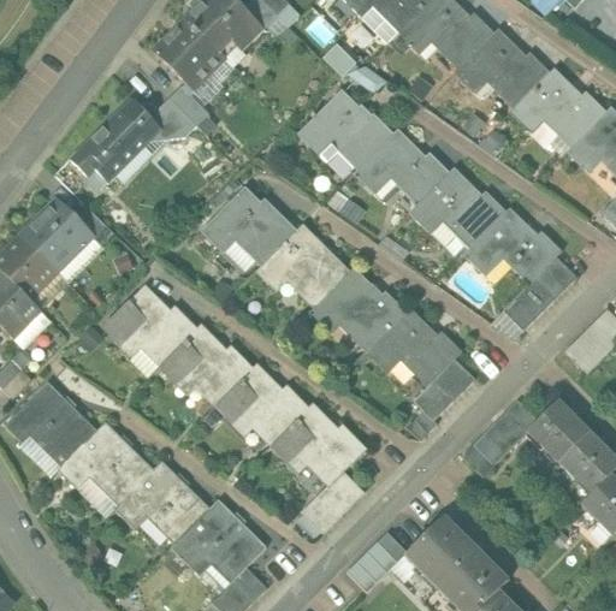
[(244,9),(235,0),(206,0),(187,19),(219,52),(232,40),(241,48),(262,27),(244,9)]
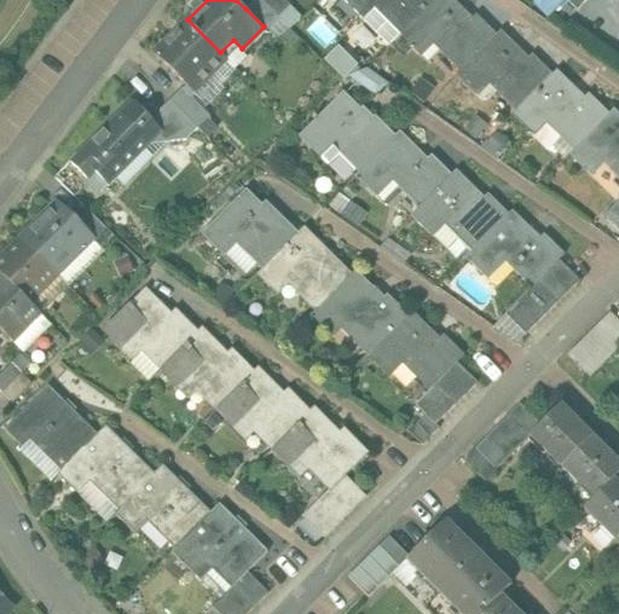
[(279,15),(264,0),(254,0),(246,9),(264,27),(267,30),(282,17),(279,15)]
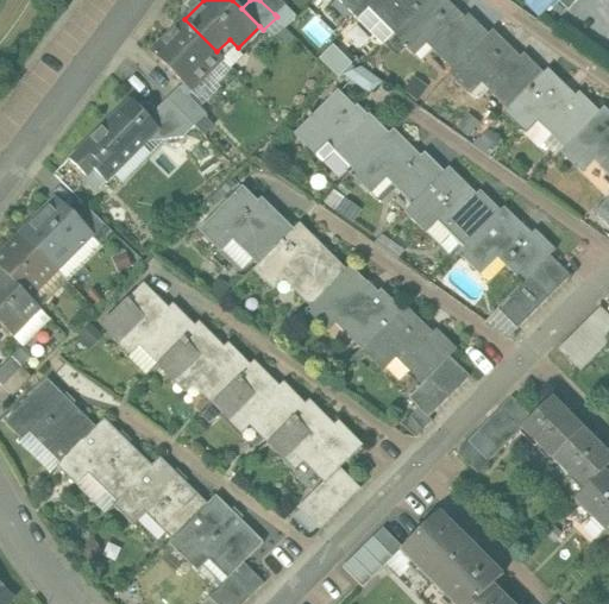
[(286,5),(281,0),(259,0),(275,14),(286,5)]
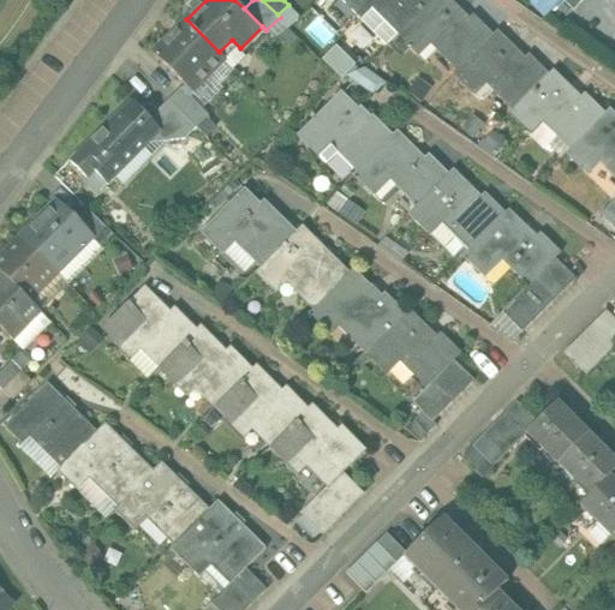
[(346,0),(358,12),(369,0),(380,0),(386,6),(383,7),(402,27),(429,0),(346,0)]
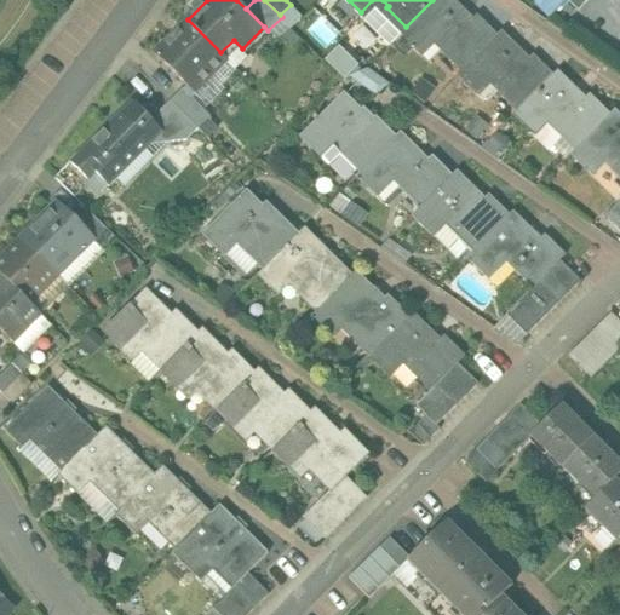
[(461,5),(455,0),(432,0),(406,27),(401,32),(418,47),(434,32),(445,44),(441,47),(461,67),(497,32),(478,13),(472,19),(459,7),(461,5)]
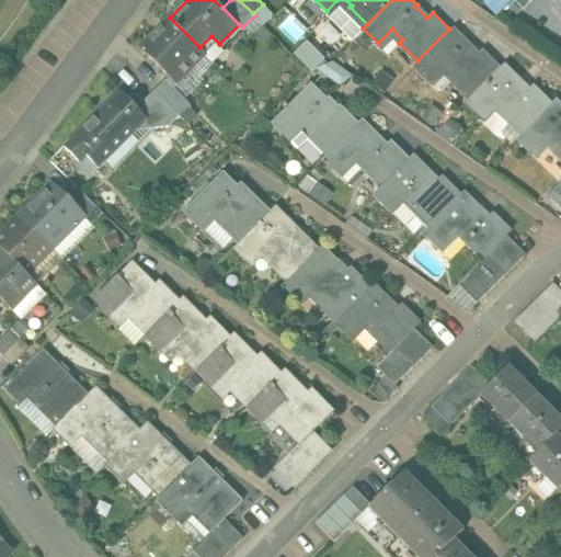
[(199,47),(170,18),(140,47),(176,82),(206,53),(199,47)]
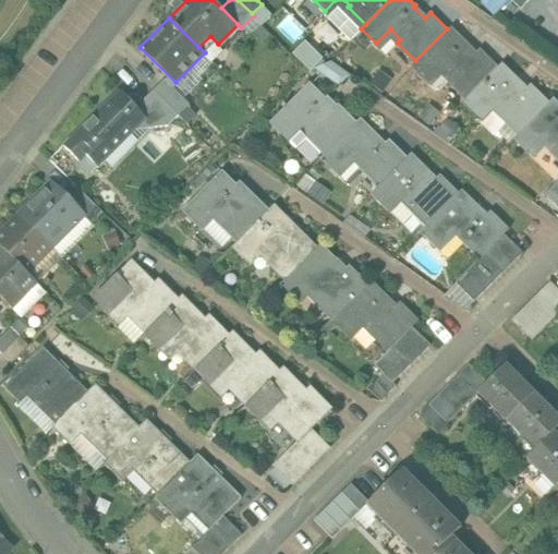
[(468,40),(451,25),(447,28),(415,60),(412,64),(426,77),(439,64),(450,76),(448,79),(465,96),(498,64),(481,48),(475,53),(465,43),(468,40)]
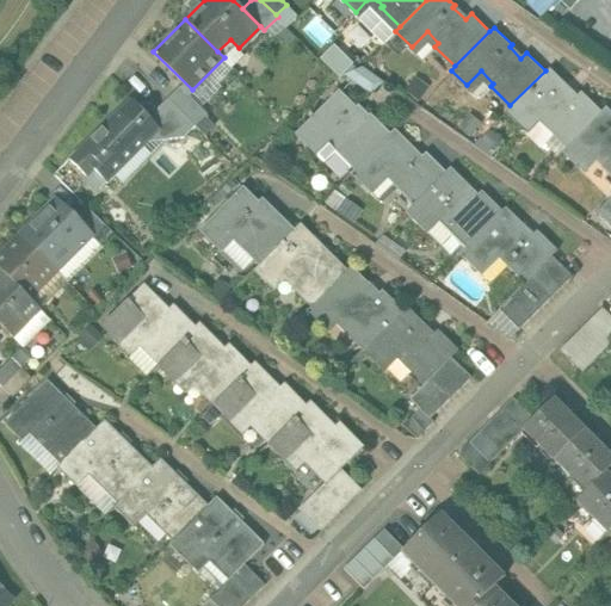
[(358,65),(352,76),(375,86),(380,75),(358,65)]
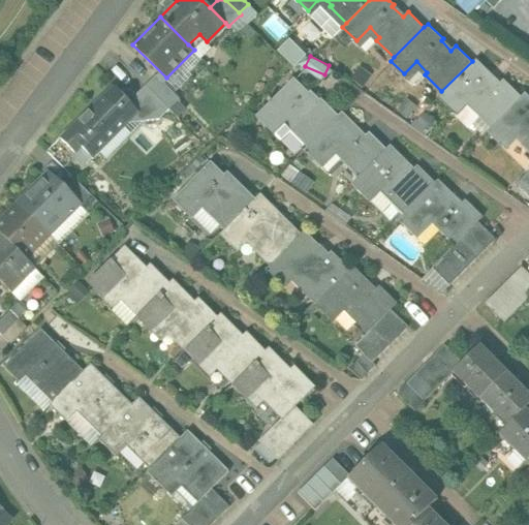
[(491,72),(475,57),(441,91),(438,94),(453,109),(466,96),(478,107),(475,111),(490,125),(521,94),(503,79),(498,84),(489,74),(491,72)]
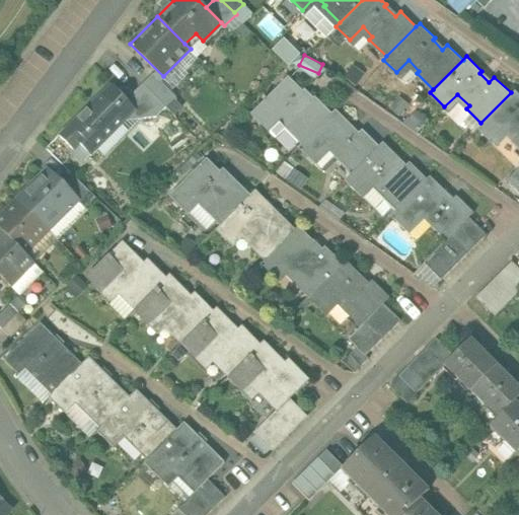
[(175,96),(152,73),(143,82),(166,105),(175,96)]
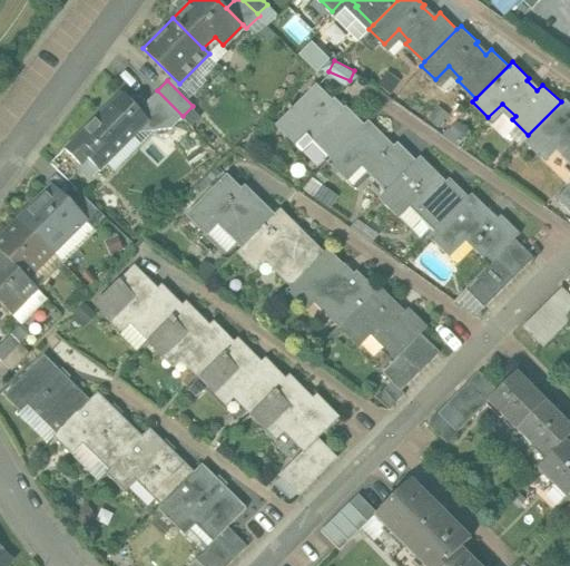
[(332,97),(316,81),(276,123),(293,139),(303,149),(314,138),(331,156),(364,123),(346,104),(341,109),(331,99),(332,97)]
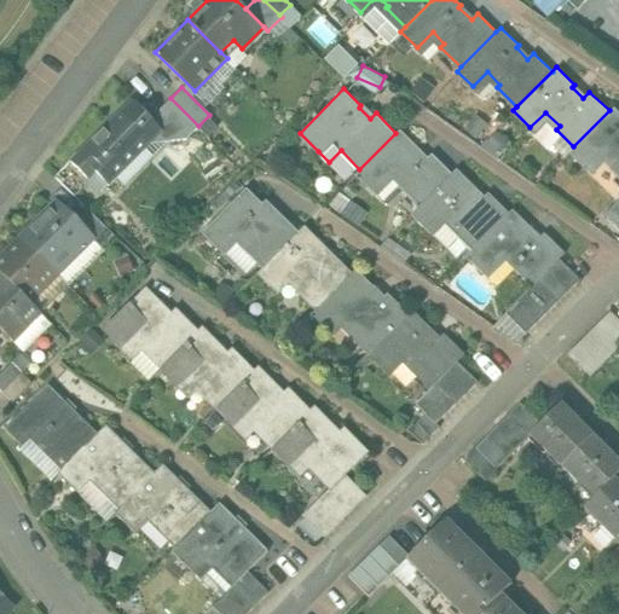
[(198,126),(171,98),(160,109),(154,104),(145,104),(142,108),(162,129),(160,132),(166,138),(189,135),(198,126)]
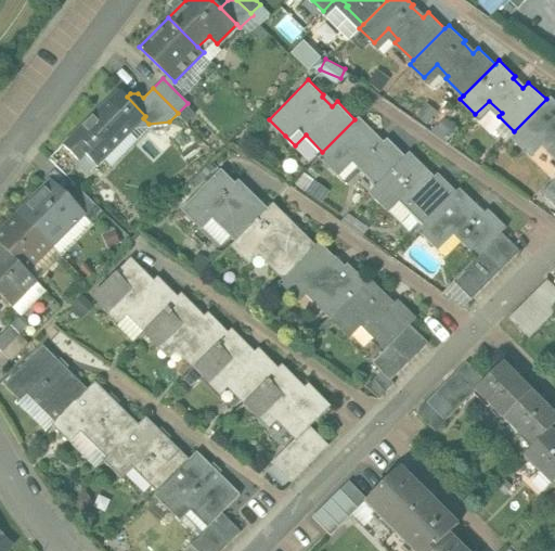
[(95,111),(126,137),(143,118),(145,116),(127,97),(119,90),(101,110),(95,111)]
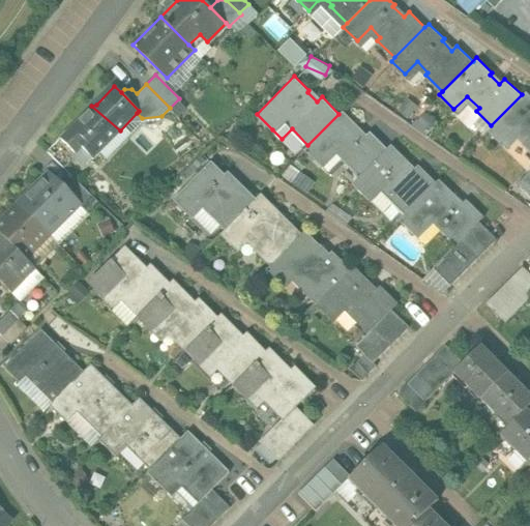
[(529,93),(526,90),(491,125),(488,128),(502,143),(516,129),(525,139),(522,142),(529,149),(529,93)]
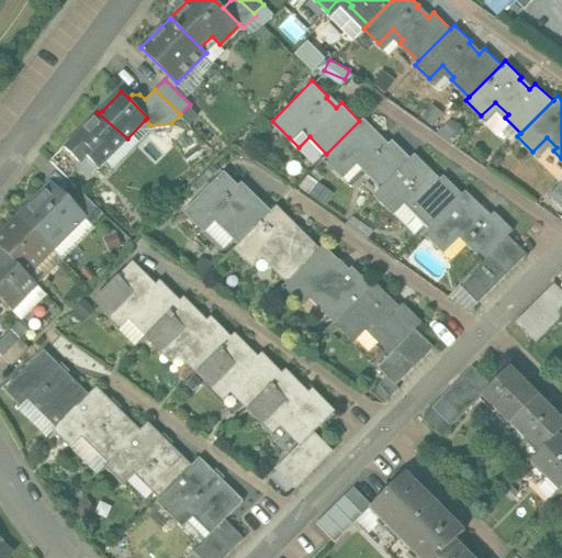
[(127,138),(97,112),(65,144),(81,162),(93,148),(105,160),(127,138)]
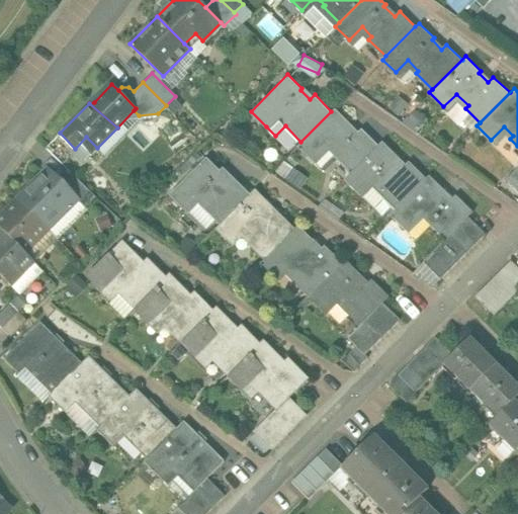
[(355,133),(346,123),(348,120),(335,107),(300,142),(297,145),(312,158),(328,142),(337,151),(335,153),(352,170),(377,145),(361,127),(355,133)]
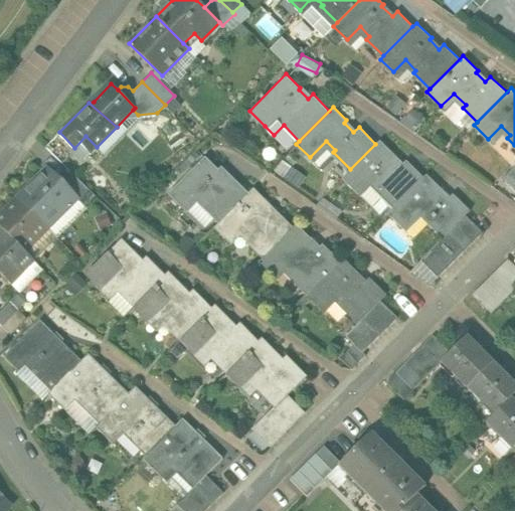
[(403,163),(380,140),(350,169),(342,177),(357,191),(367,181),(392,206),(423,176),(406,159),(403,163)]
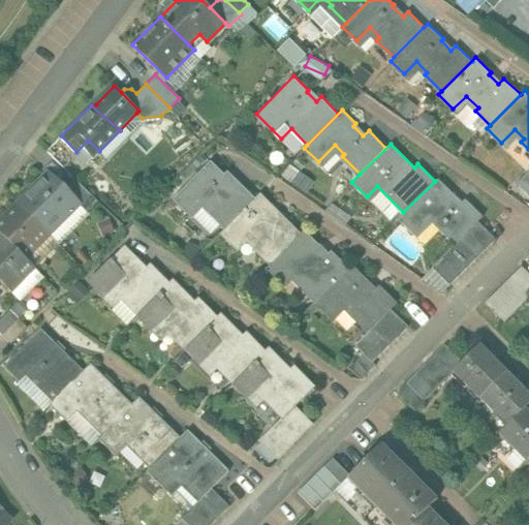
[(225,173),(212,159),(173,197),(188,213),(201,198),(227,224),(254,197),(238,181),(234,185),(223,175),(225,173)]
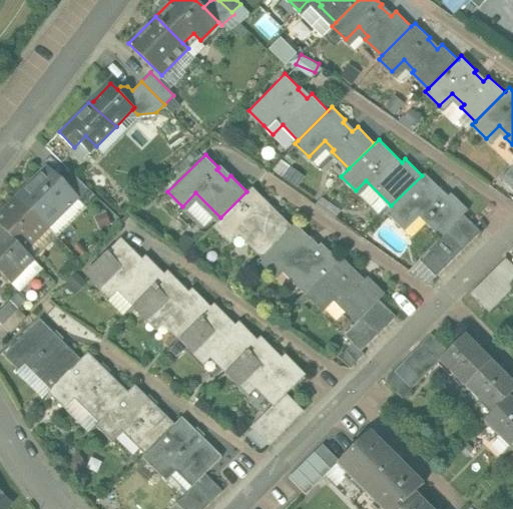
[(46,165),(17,194),(49,226),(78,197),(74,193),(75,193),(64,182),(46,165)]
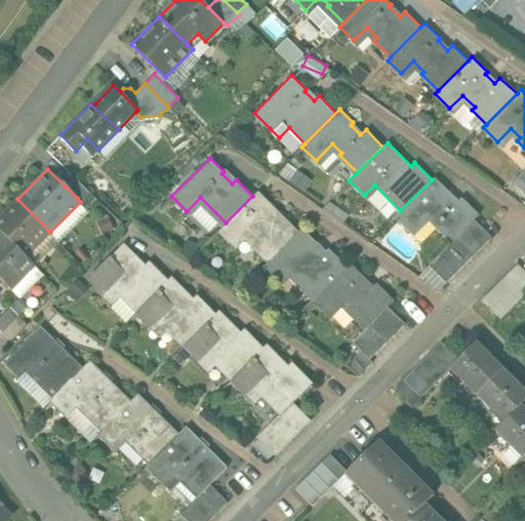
[(524,171),(522,169),(513,178),(524,190),(524,171)]
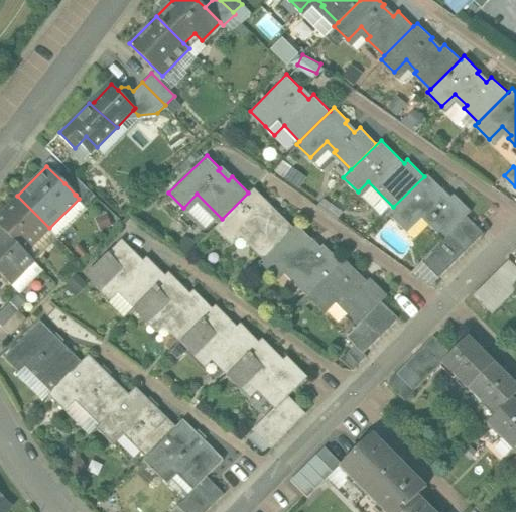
[(448,198),(439,188),(441,186),(427,172),(393,207),(389,212),(403,226),(405,225),(404,224),(419,208),(429,218),(427,221),(443,237),(446,233),(455,225),(467,214),(471,209),(454,193),(448,198)]
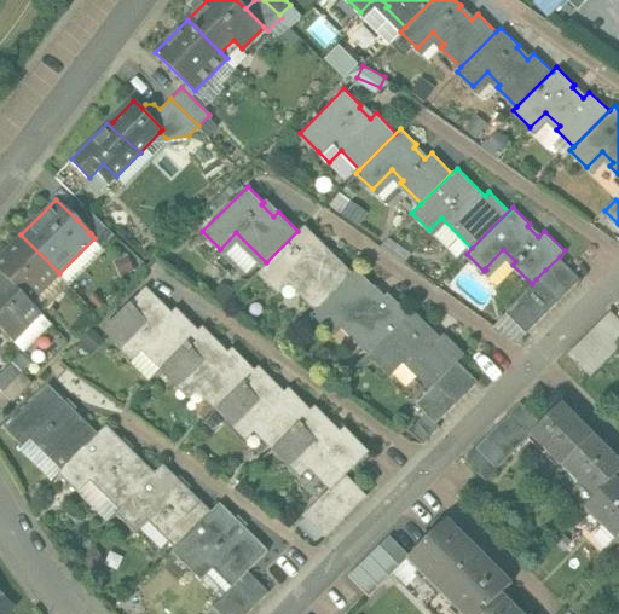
[(114,232),(90,208),(77,220),(91,233),(90,233),(94,238),(100,244),(114,232)]
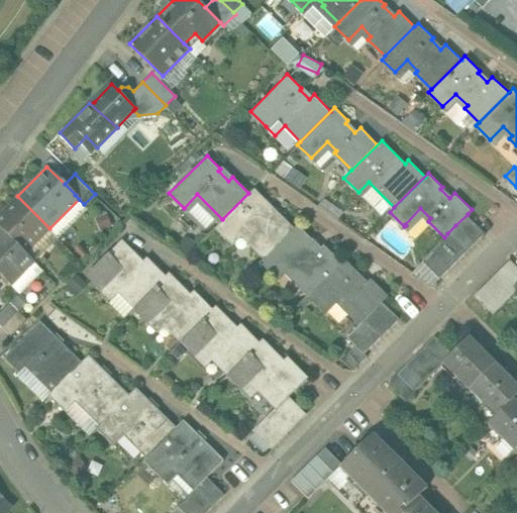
[(293,228),(253,188),(248,193),(222,219),(216,225),(231,240),(242,229),(252,239),(249,242),(265,257),(293,228)]
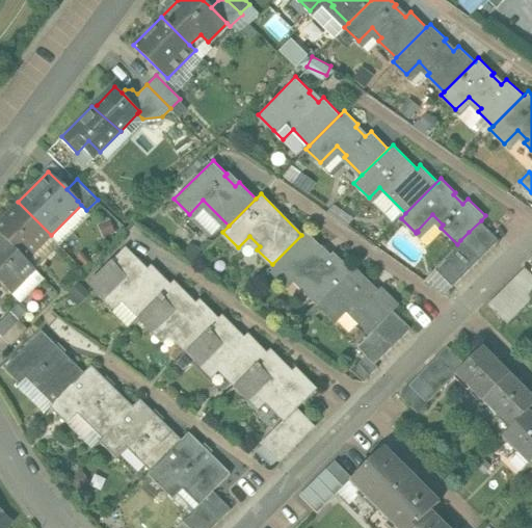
[(51,235),(18,202),(0,219),(0,231),(3,235),(27,259),(51,235)]
